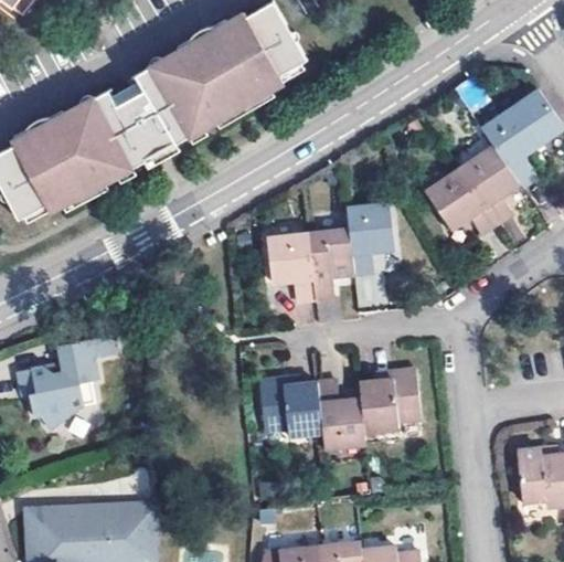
[(0,179),(18,216),(23,213),(46,202),(50,209),(63,201),(106,179),(116,173),(131,165),(146,157),(144,154),(174,138),(176,140),(188,134),(203,126),(215,118),(265,91),(283,81),(279,73),(299,62),(307,57),(274,0),(248,14),(246,9),(139,72),(142,78),(115,92),(110,84),(14,136),(18,140),(0,149),(0,179)]
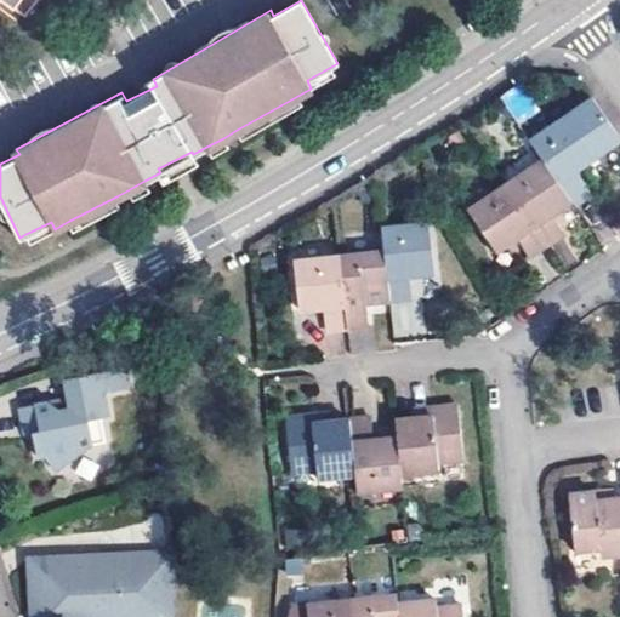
[(1,0),(5,4),(24,18),(39,0),(1,0)]
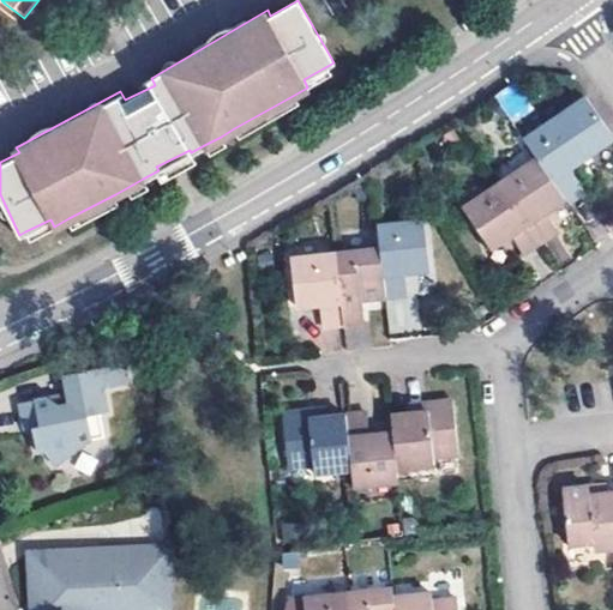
[(308,0),(320,22),(359,0),(308,0)]
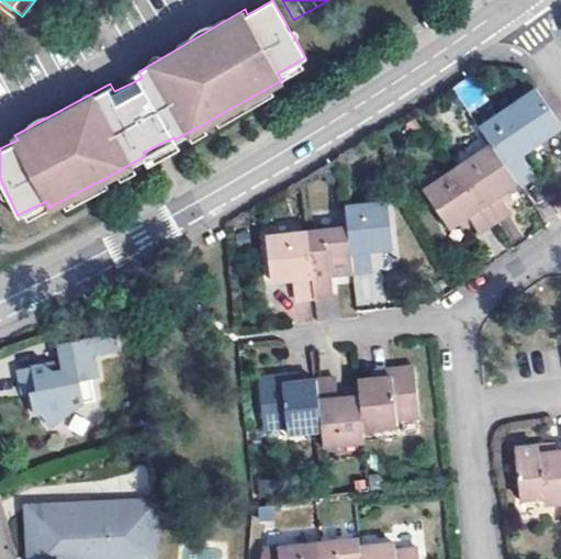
[(302,68),(298,62),(278,73),(281,80),(302,68)]
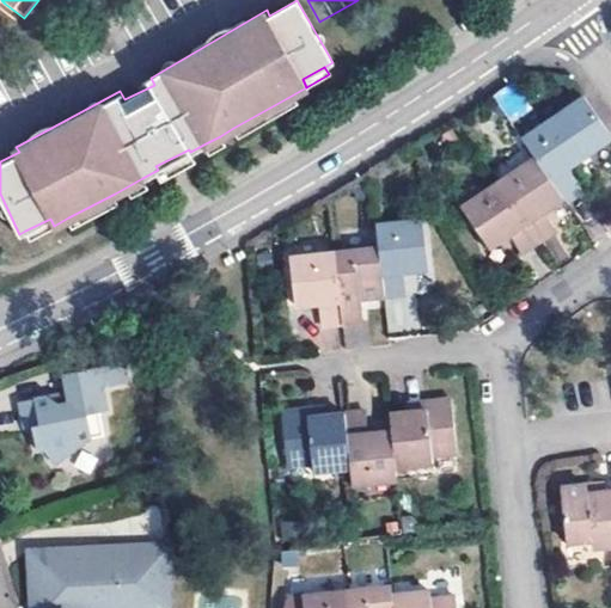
[(536,157),(562,196),(580,184),(567,166),(610,135),(610,134),(585,94),(523,137),(536,157)]
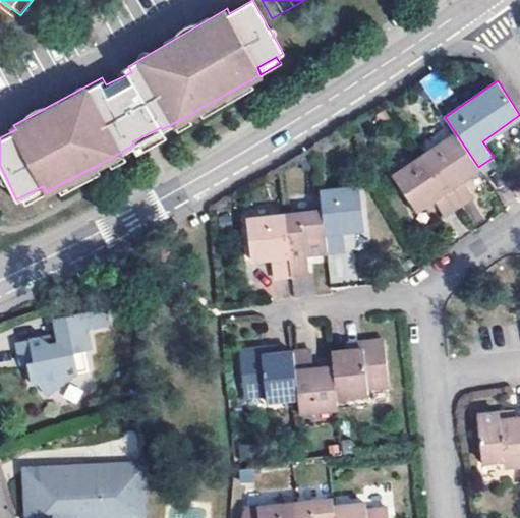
[(247,90),(244,83),(198,109),(201,115),(247,90)]
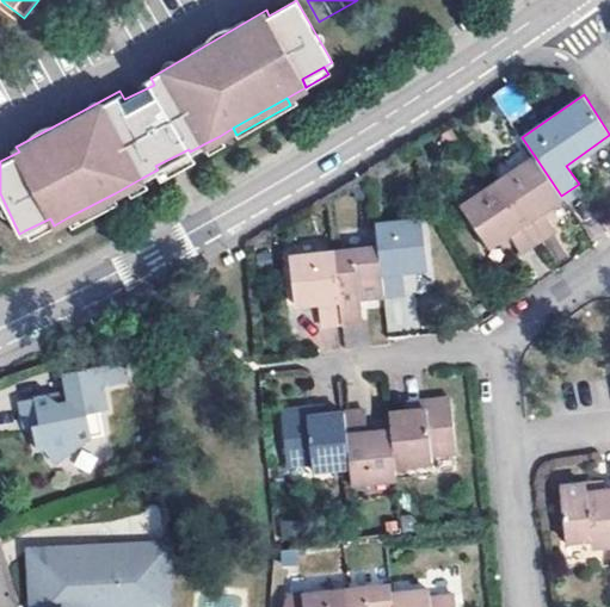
[(225,142),(220,136),(203,144),(208,152),(225,142)]
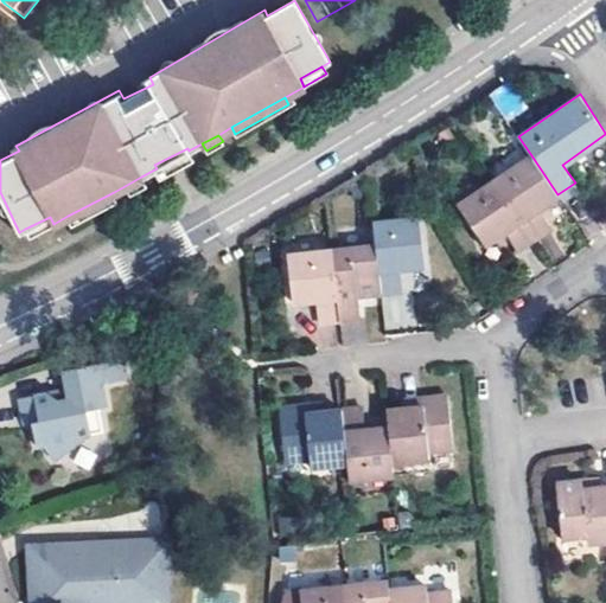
[(192,158),(189,151),(187,148),(154,165),(157,168),(161,177),(178,167),(192,158)]
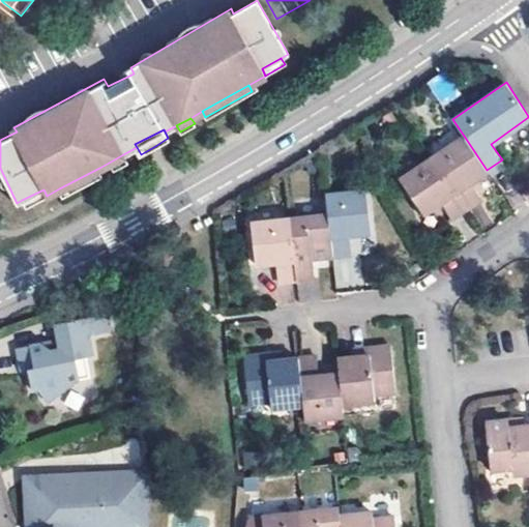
[(464,136),(432,156),(466,207),(480,198),(470,181),(487,170),(464,136)]
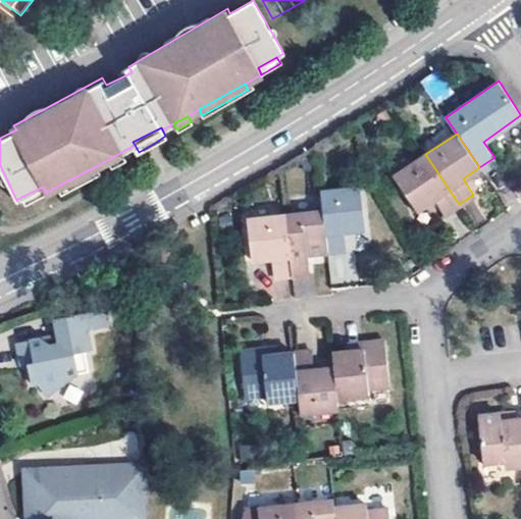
[(125,158),(121,152),(107,160),(111,166),(125,158)]
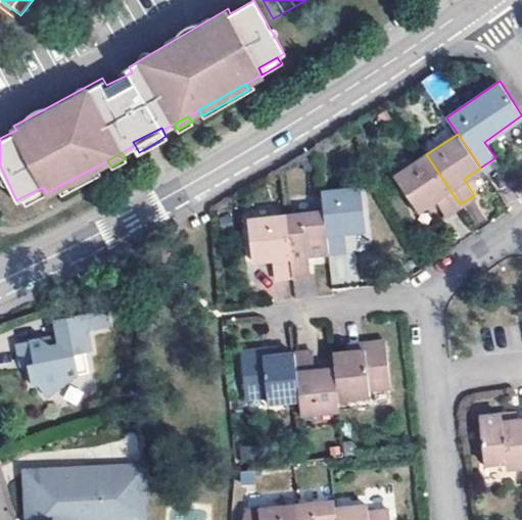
[(445,216),(460,204),(426,154),(394,176),(418,210),(433,198),(445,216)]
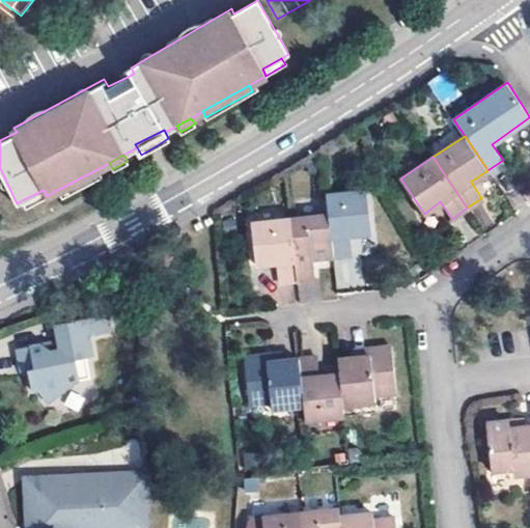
[(103,174),(100,168),(59,189),(63,196),(103,174)]
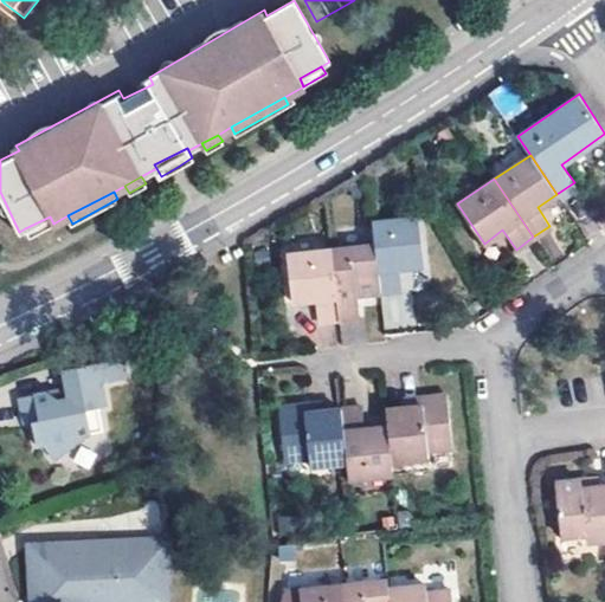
[(372,220),(374,244),(379,290),(400,289),(398,266),(420,263),(416,215),(372,220)]
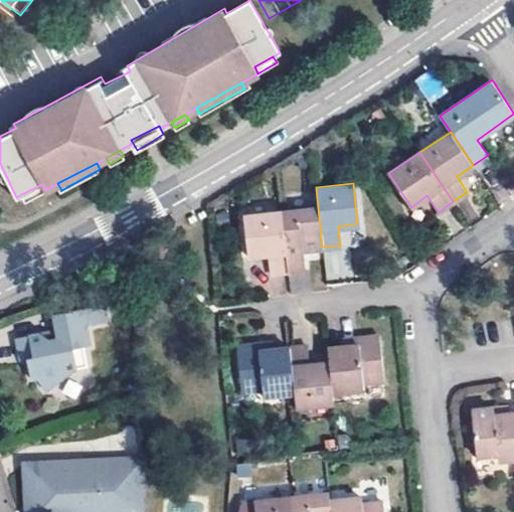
[(42,184),(21,194),(25,201),(45,190),(42,184)]
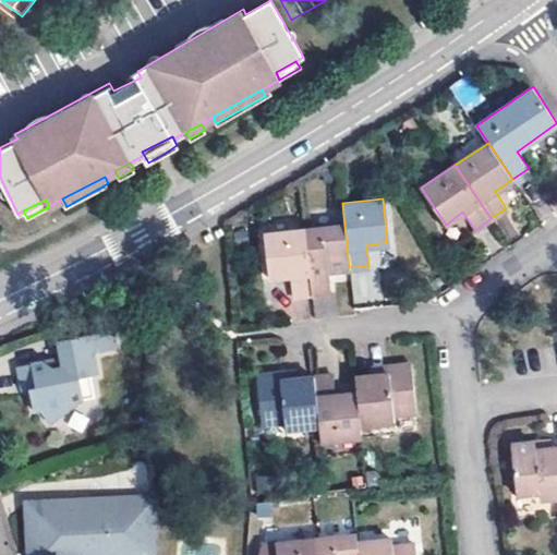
[(344,225),(305,228),(311,293),(330,291),(328,270),(349,267),(344,225)]
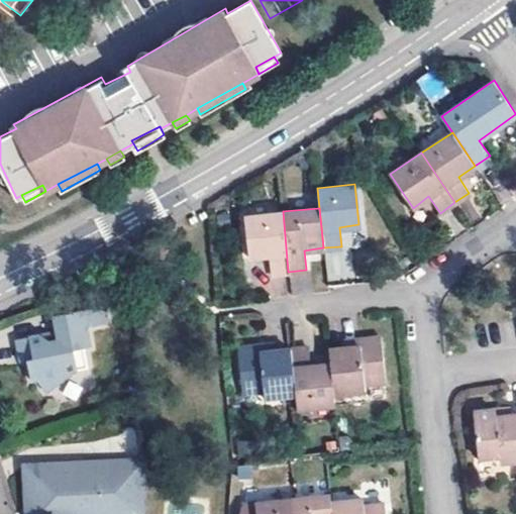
[(270,274),(288,272),(283,211),(243,216),(248,255),(268,254),(270,274)]
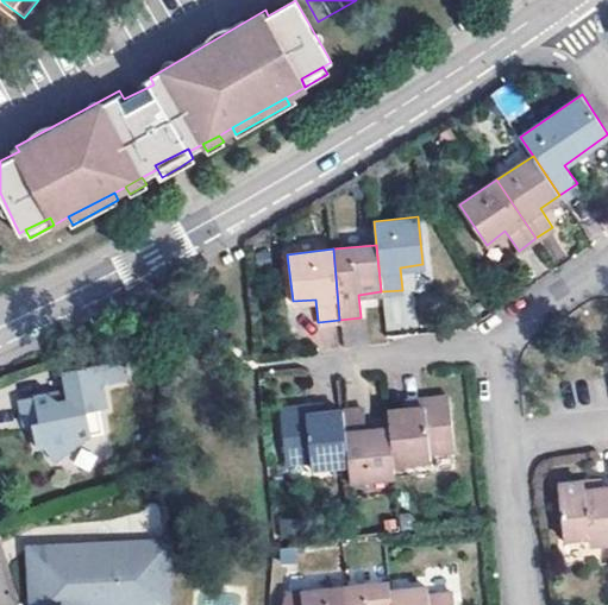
[(342,340),(365,338),(362,319),(339,321),(342,340)]
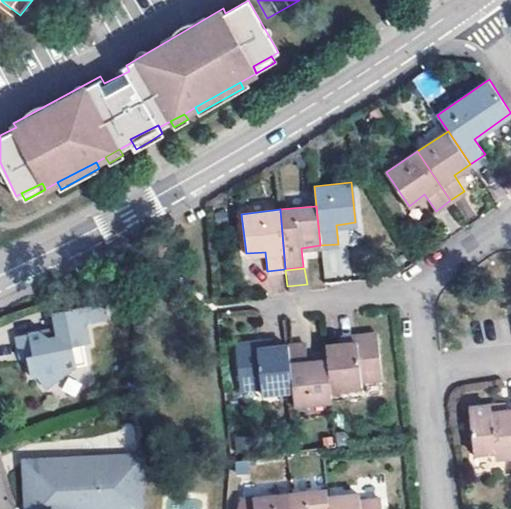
[(104,323),(100,305),(51,315),(56,340),(48,341),(38,337),(16,342),(20,364),(27,363),(31,382),(35,382),(44,394),(64,378),(63,373),(85,369),(87,347),(83,326),(104,323)]
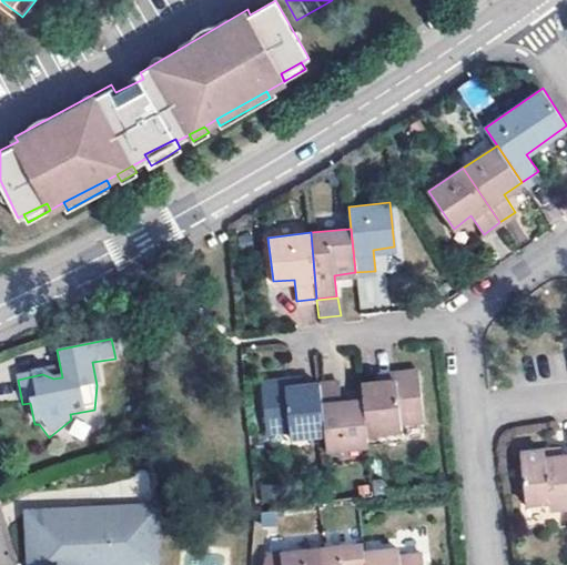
[(417,369),(393,371),(394,379),(386,379),(376,380),(362,381),(364,399),(367,432),(400,429),(400,422),(422,420),(417,369)]
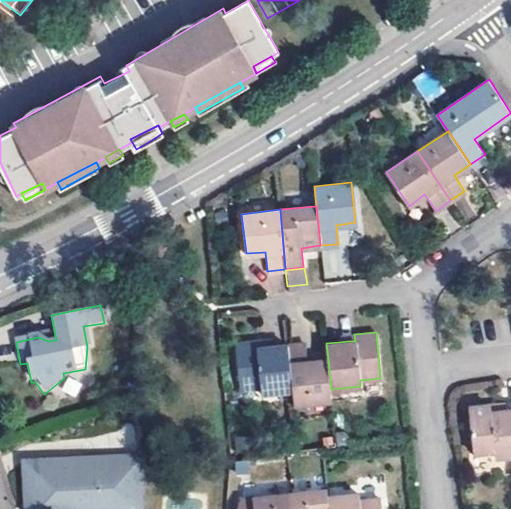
[(262,347),(273,346),(272,339),(256,340),(257,348),(262,347)]
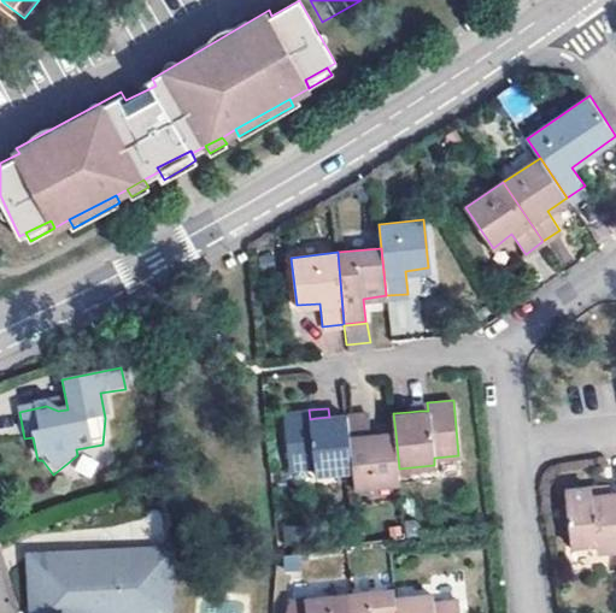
[(346,414),(329,417),(316,418),(310,419),(309,410),(283,412),(288,467),(312,465),(314,473),(352,470),(346,414)]
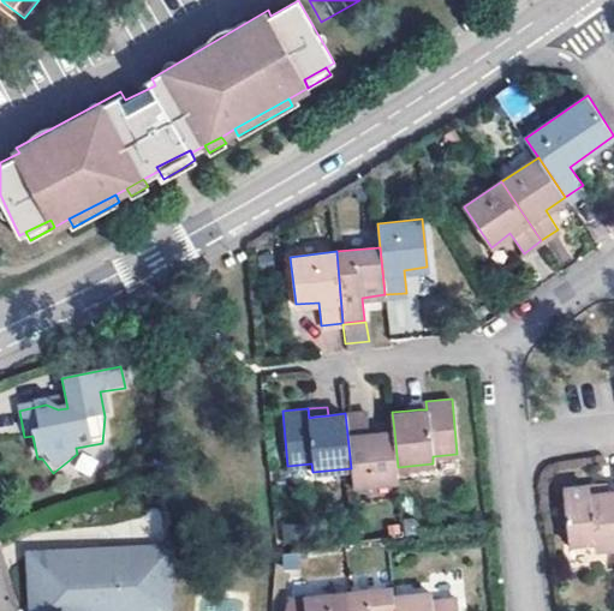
[(398,467),(394,431),(376,432),(369,433),(367,411),(345,413),(351,468),(353,485),(399,480),(399,478),(398,467)]
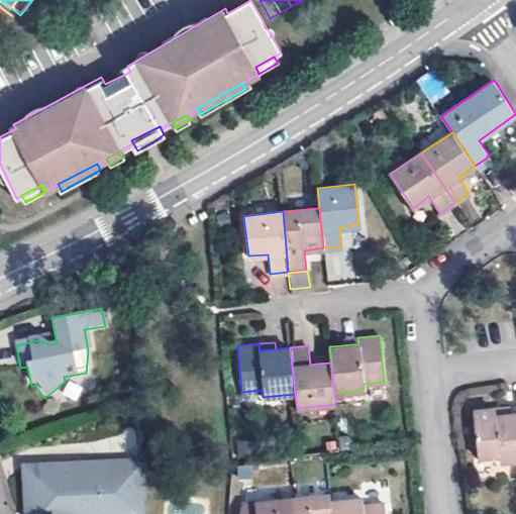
[(364,390),(334,393),(335,402),(366,400),(364,390)]
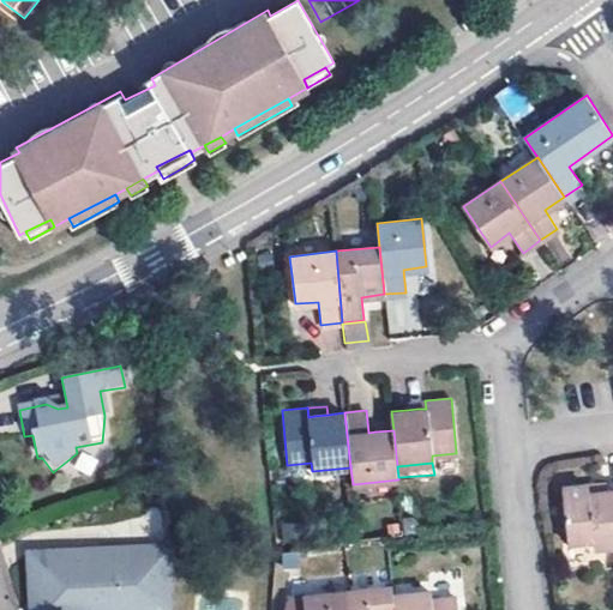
[(596,493),(608,491),(607,482),(588,484),(589,494),(596,493)]
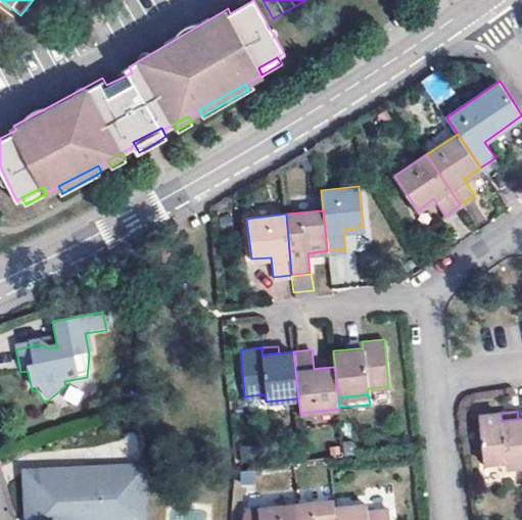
[(521,418),(518,419),(508,420),(502,421),(501,413),(477,416),(482,461),(505,459),(505,466),(521,464),(521,418)]
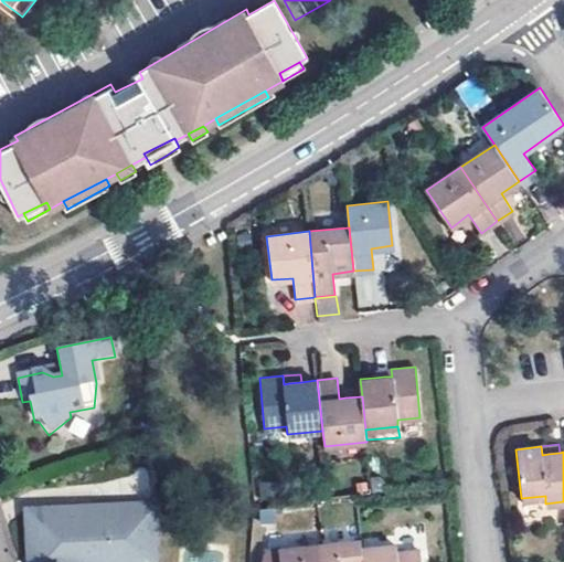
[(156,561),(157,495),(121,507),(102,508),(100,511),(96,512),(92,513),(91,507),(62,502),(62,510),(22,512),(23,530),(29,530),(27,550),(24,550),(25,561),(70,561),(91,559),(91,561),(127,561),(140,561),(139,561),(156,561)]
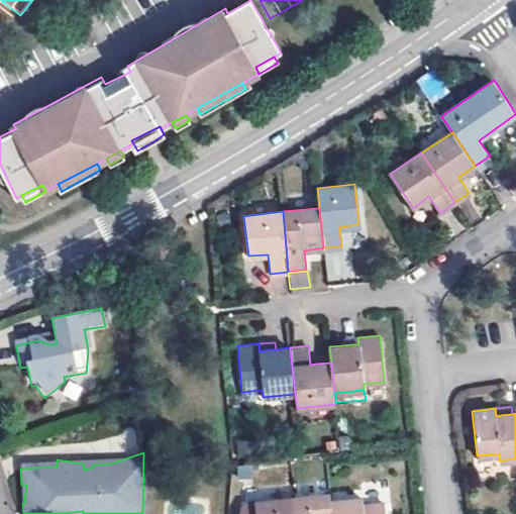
[(252,461),(240,463),(240,473),(252,472),(252,461)]
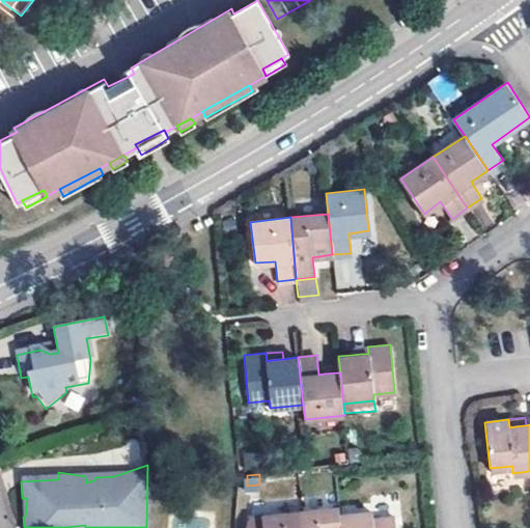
[(339,507),(301,511),(301,527),(340,527),(340,515),(339,507)]
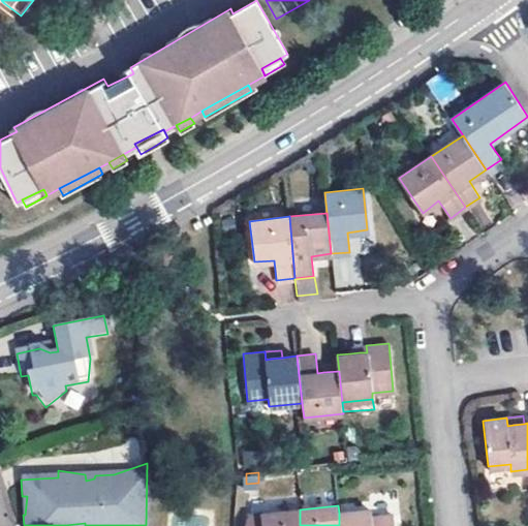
[(300,525),(300,509),(260,514),(249,515),(244,525),(243,525),(300,525)]
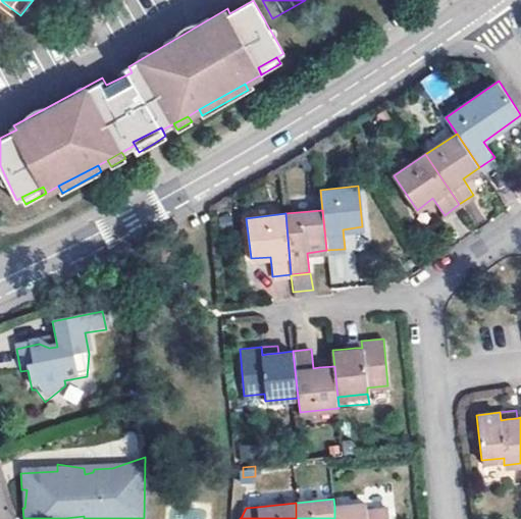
[(388,518),(388,508),(368,510),(368,503),(334,506),(334,518),(388,518)]
